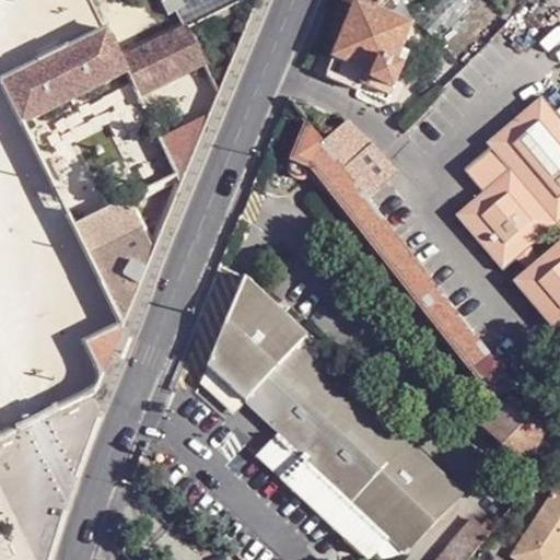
[(435,0),(419,18),(426,26),(440,41),(478,0),(435,0)]
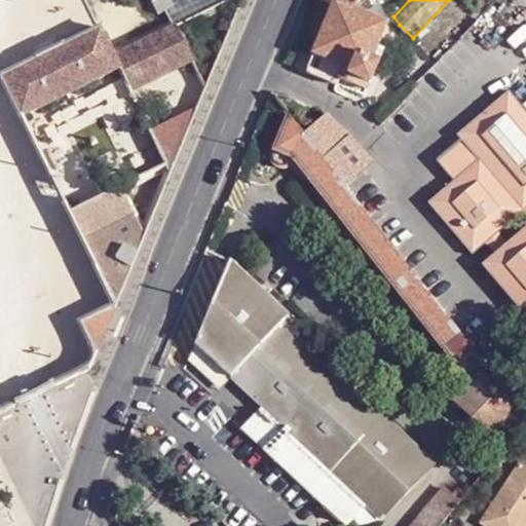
[(434,59),(479,9),(468,0),(453,0),(415,40),(434,59)]
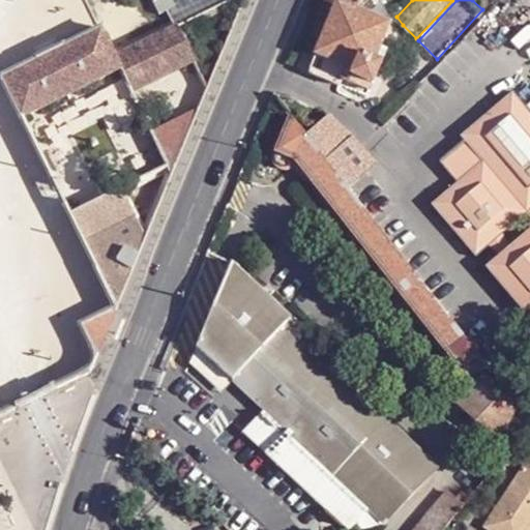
[(355,7),(341,1),(313,69),(342,81),(346,75),(372,84),(383,59),(376,55),(390,20),(356,6),(355,7)]
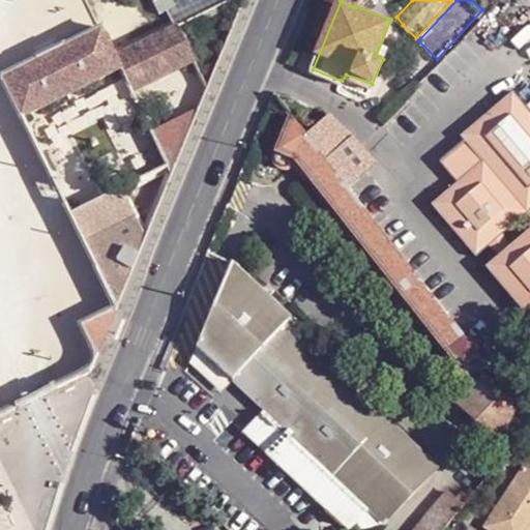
[(118,70),(120,67),(112,51),(101,29),(63,48),(62,47),(49,53),(34,60),(33,62),(1,79),(20,119),(118,70)]
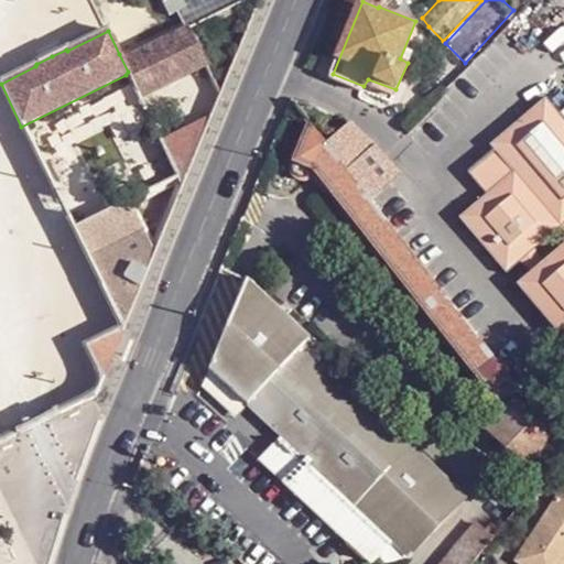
[(194,40),(128,72),(129,74),(126,75),(138,99),(207,66),(194,40)]
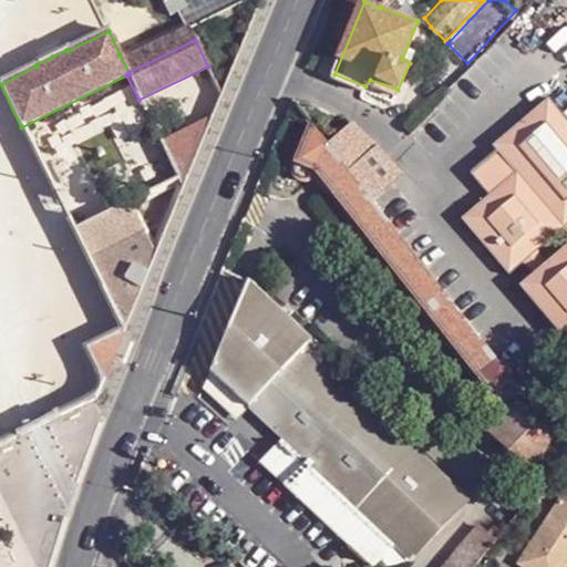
[(493,152),(512,173),(560,229),(566,236),(566,123),(544,98),(487,146),(493,152)]
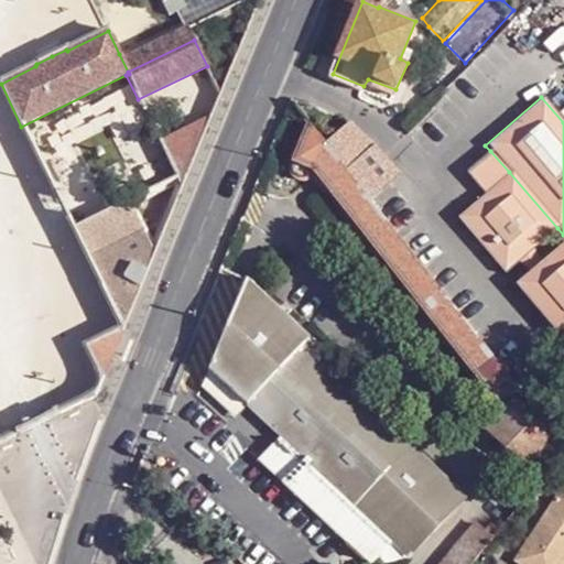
[(181,188),(212,117),(159,142),(175,175),(181,188)]
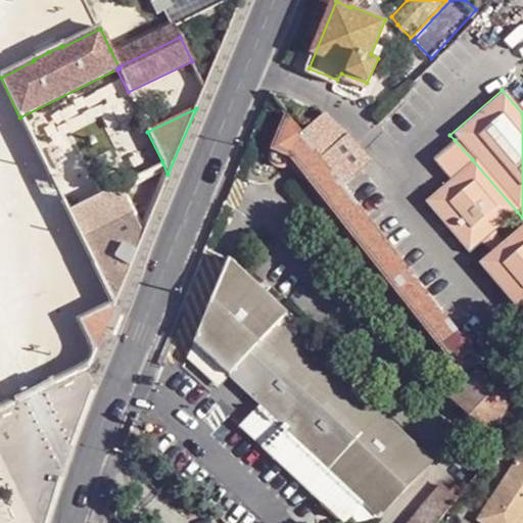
[(326,112),(303,130),(342,179),(365,160),(350,143),(345,136),(326,112)]
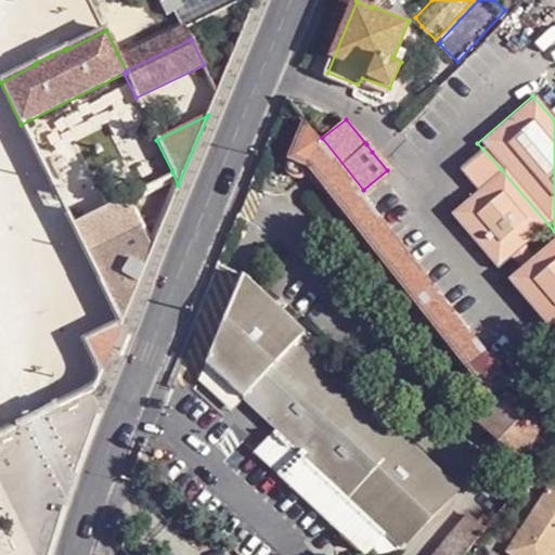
[(322,138),(307,120),(295,151),(294,154),(293,159),(297,166),(302,167),(309,165),(313,159),(486,383),(504,369),(363,190),(322,138)]
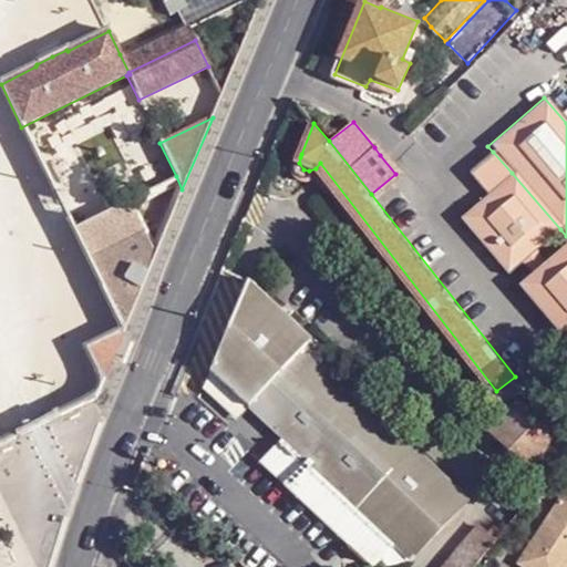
[(512,173),(493,152),(466,175),(485,196),(512,173)]
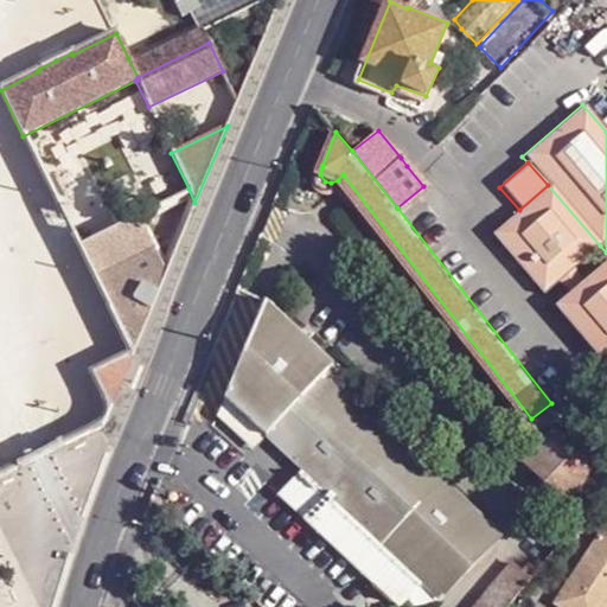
[(519,210),(491,235),(543,295),(557,282),(573,268),(600,246),(548,185),(519,210)]
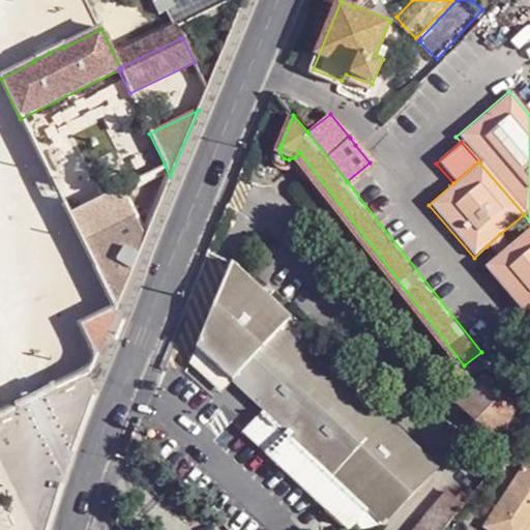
[(114,311),(145,238),(122,192),(120,187),(66,213),(113,307),(114,311)]
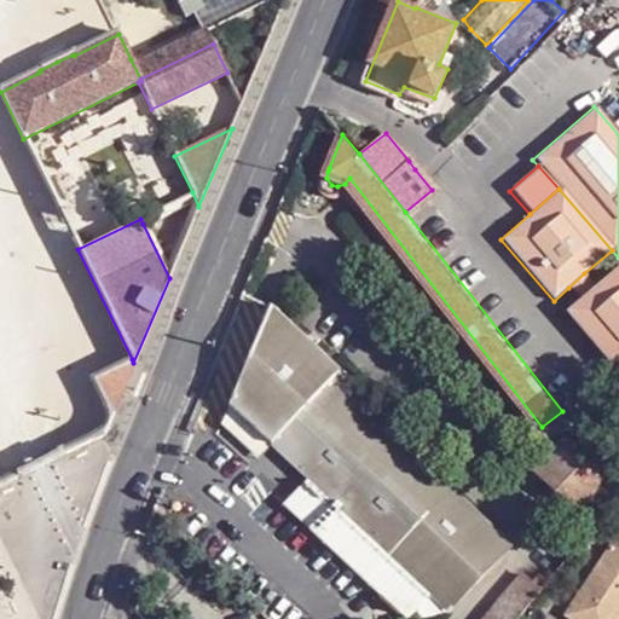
[(579,300),(565,313),(618,372),(618,371),(618,264),(595,285),(579,300)]
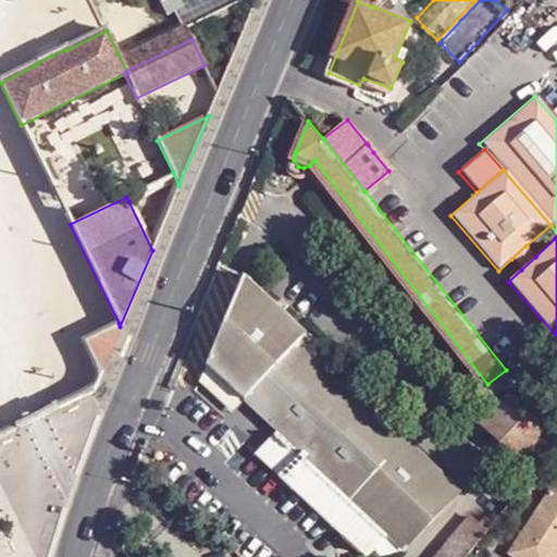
[(525,246),(511,259),(521,270),(535,257),(525,246)]
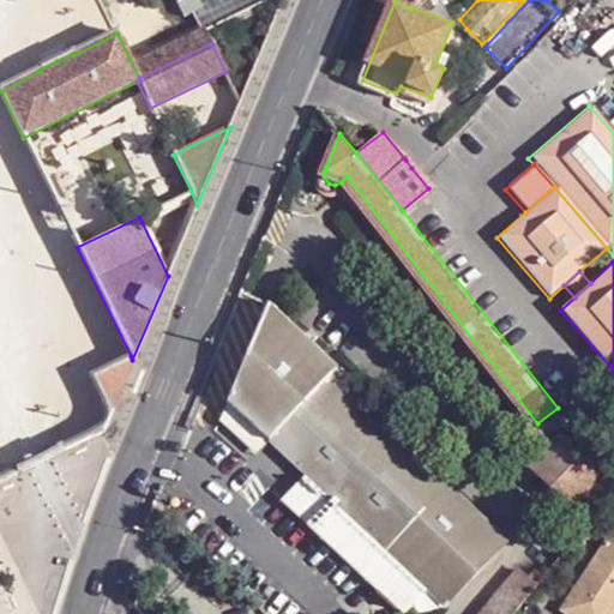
[(386,547),(446,483),(431,469),(408,447),(415,439),(270,301),(228,398),(250,419),(306,473),(386,547)]
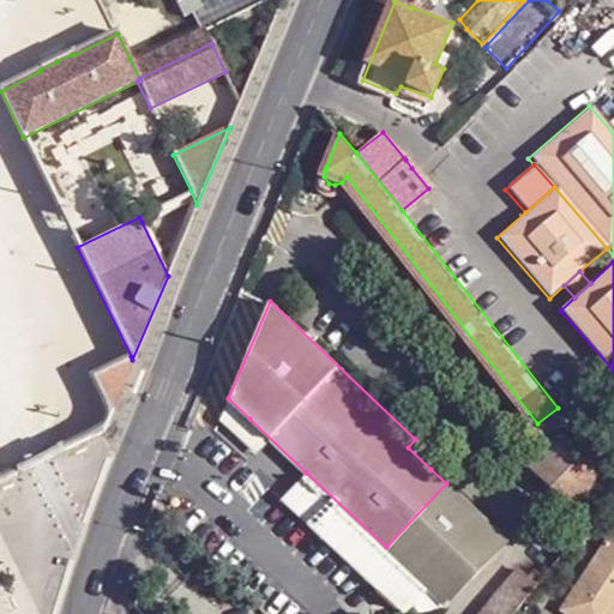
[(102,434),(132,360),(131,356),(92,377),(106,405),(106,417),(96,432),(98,435),(102,434)]
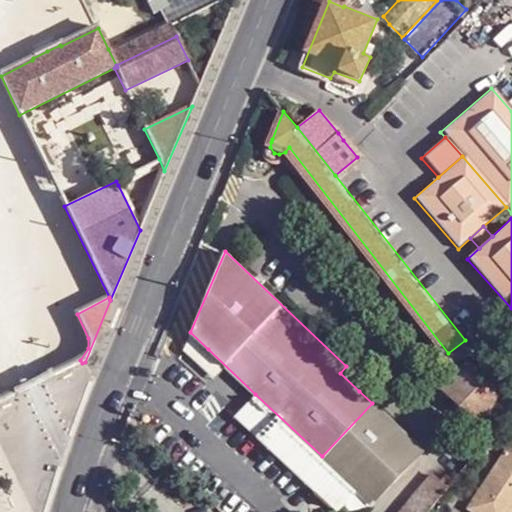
[(511,410),(511,401),(505,391),(473,361),(449,386),(480,418),(490,410),(503,422),(511,410)]
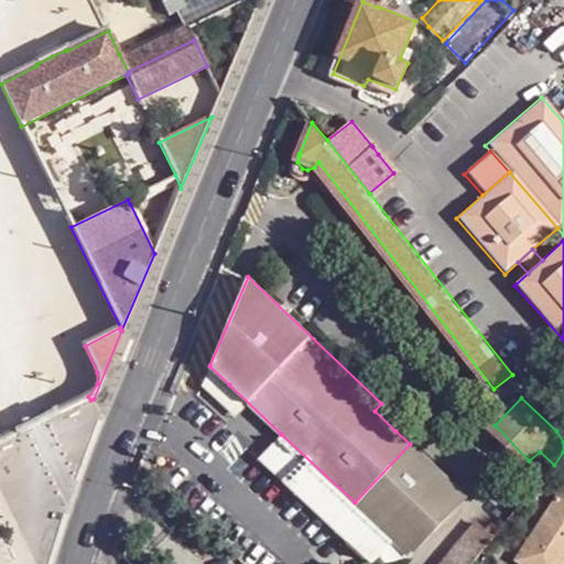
[(375,411),(396,431),(400,425),(381,403),(375,411)]
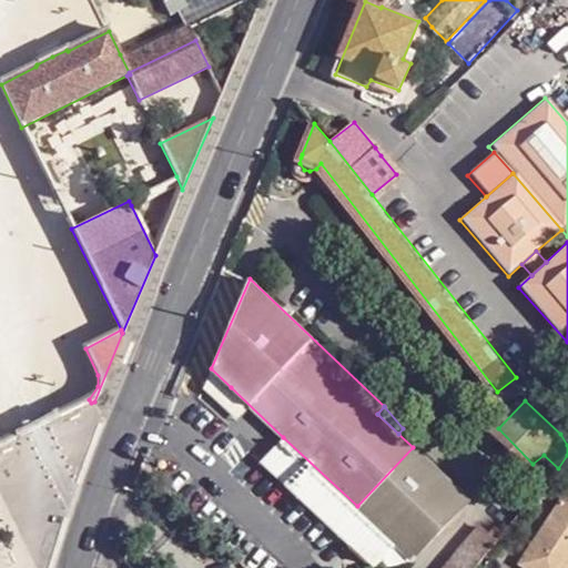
[(394,546),(357,506),(283,437),(261,462),(373,567),(376,565),(394,546)]
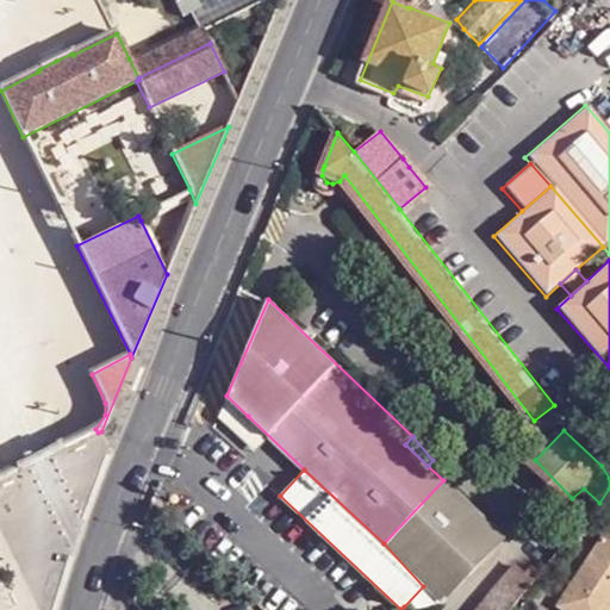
[(503,539),(443,480),(384,543),(423,586),(439,601),(443,603),(503,539)]
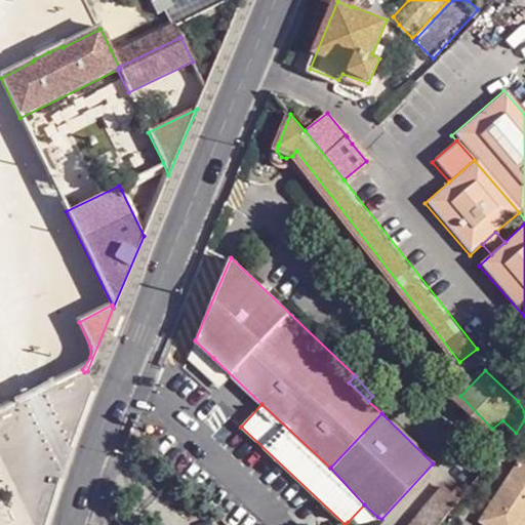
[(524,453),(481,516),(494,524),(518,524),(524,514),(516,507),(524,494),(524,453)]
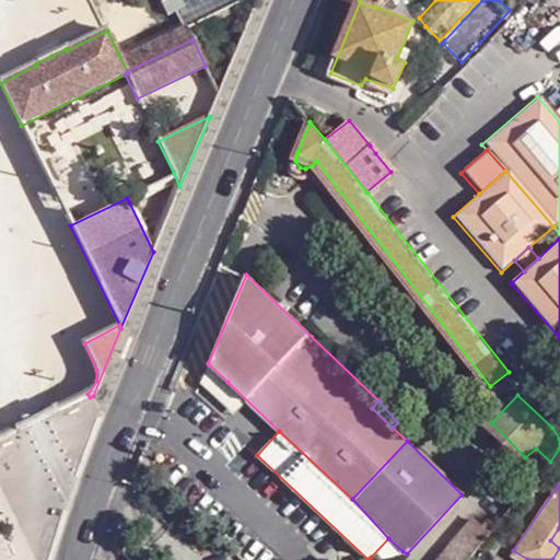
[(469,559),(516,503),(501,489),(443,559),(469,559)]
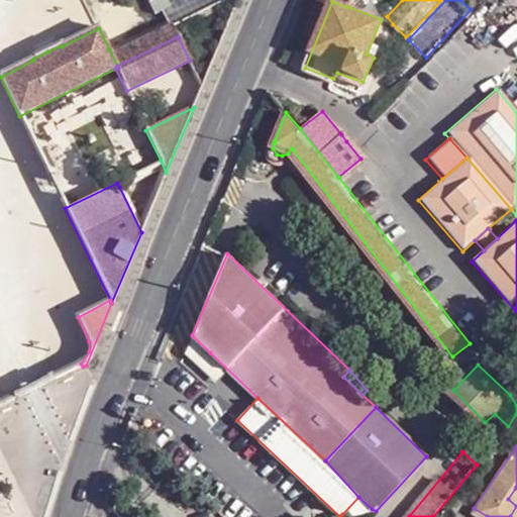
[(516,487),(508,499),(516,506),(516,487)]
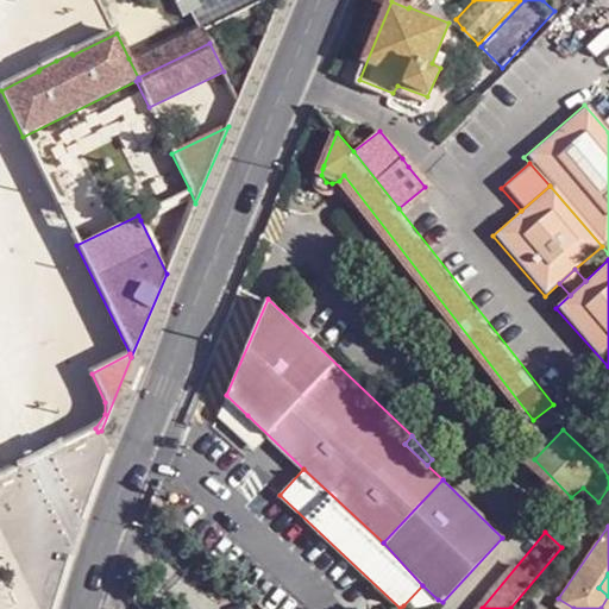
[(403,606),(438,600),(422,585),(403,606)]
